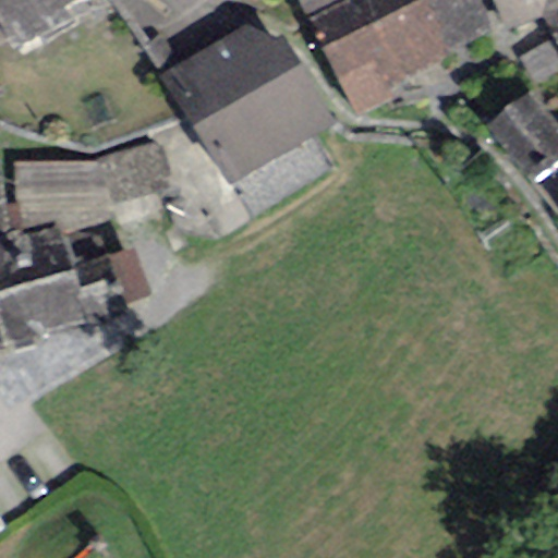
[(0,0),(0,27),(13,51),(37,35),(44,45),(74,24),(63,5),(72,0),(0,0)]
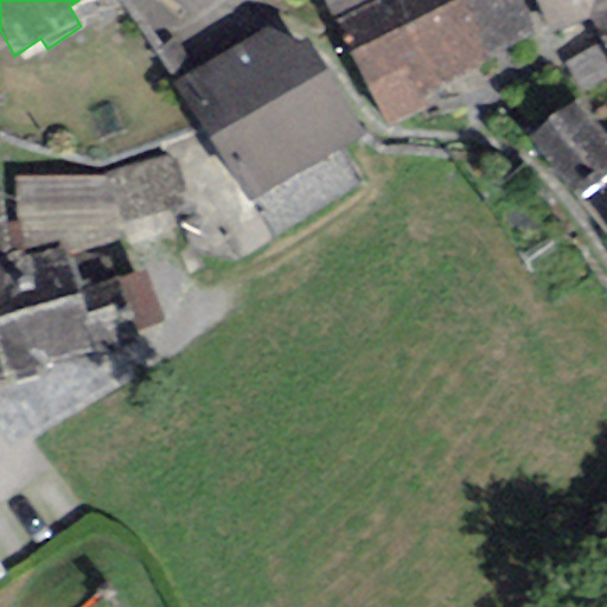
[(323,0),(387,126),(426,107),(420,96),(536,38),(516,0),(323,0)]
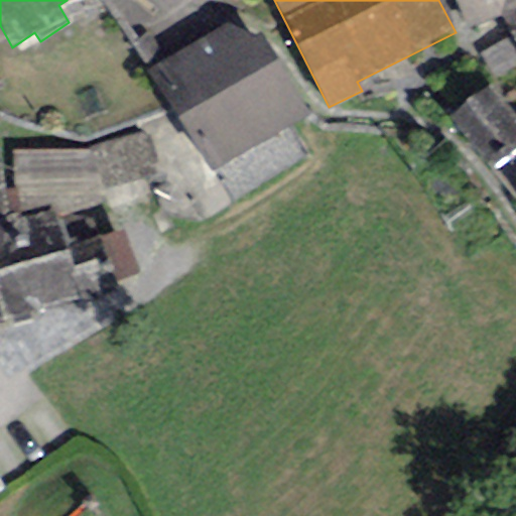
[(515,10),(501,17),(515,40),(515,10)]
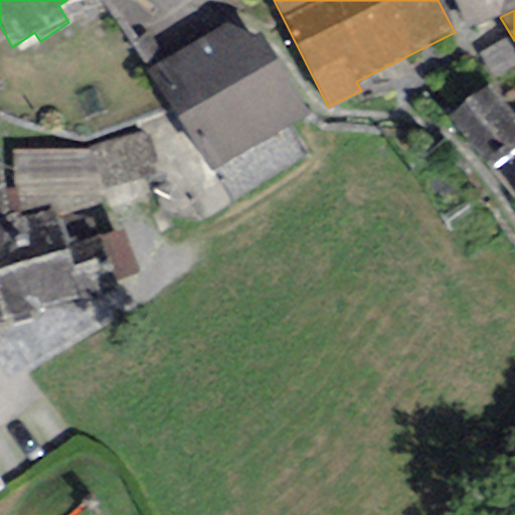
[(228,22),(145,71),(209,171),(309,115),(260,34),(252,38),(228,22)]
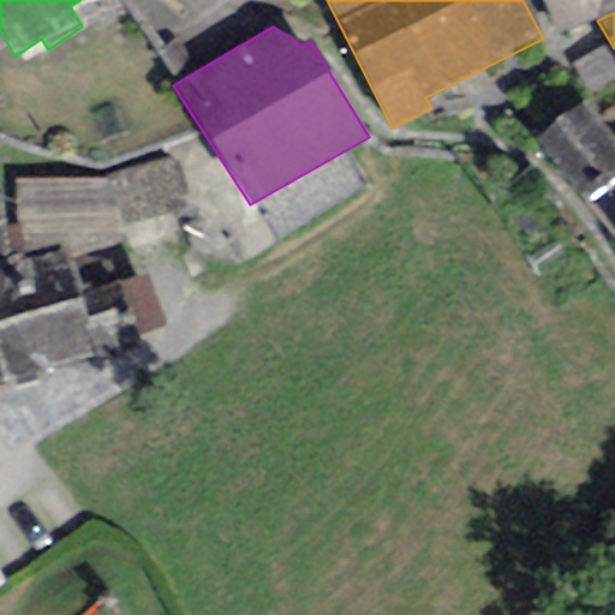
[(614,141),(587,101),(537,136),(578,197),(614,172),(614,141)]
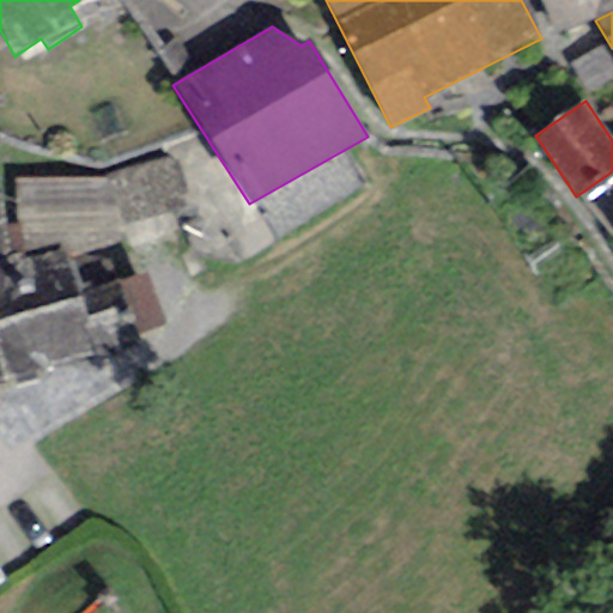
[(0,389),(6,388),(4,380),(0,364),(0,319),(11,316),(0,228),(0,389)]
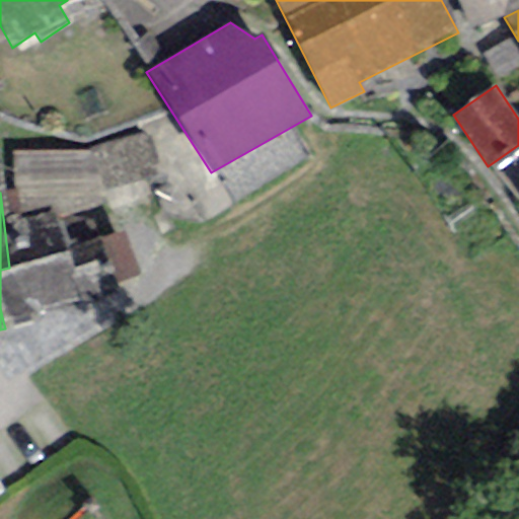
[(128,234),(9,268),(0,270),(0,308),(3,321),(5,328),(32,322),(30,314),(80,300),(79,295),(140,279),(128,234)]
